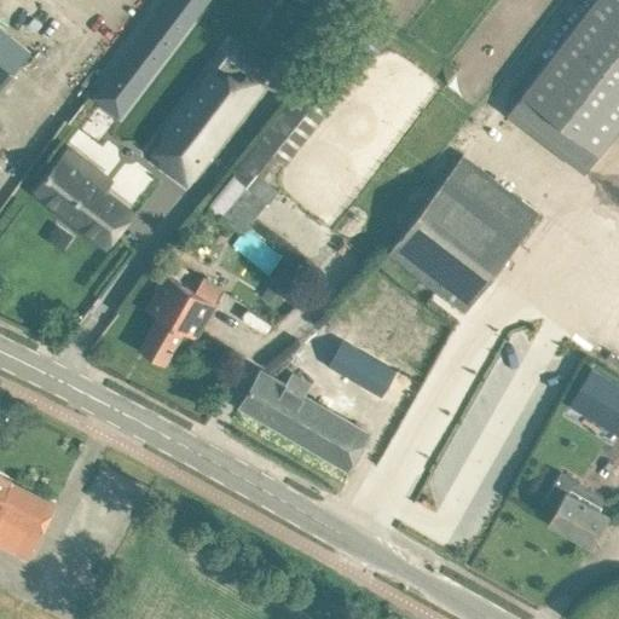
[(618,0),(591,0),(520,94),(599,154),(618,126),(618,0)]
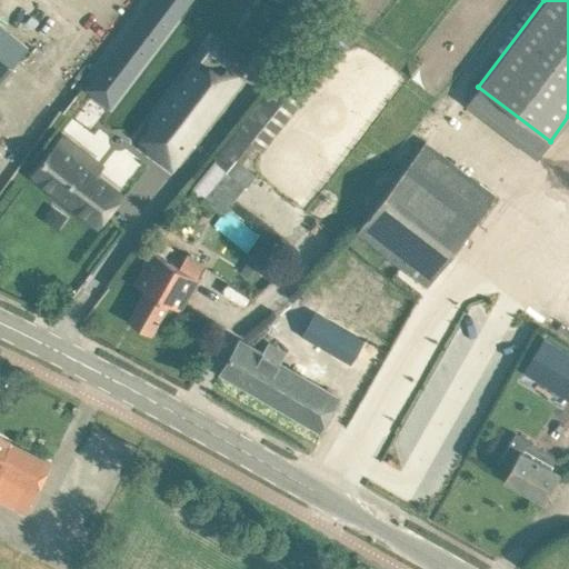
[(142,13),(87,85),(108,101),(163,29),(142,13)]
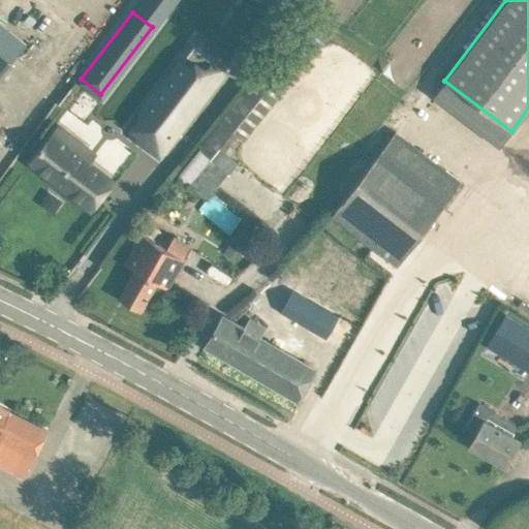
[(28,44),(0,22),(0,79),(28,44)]
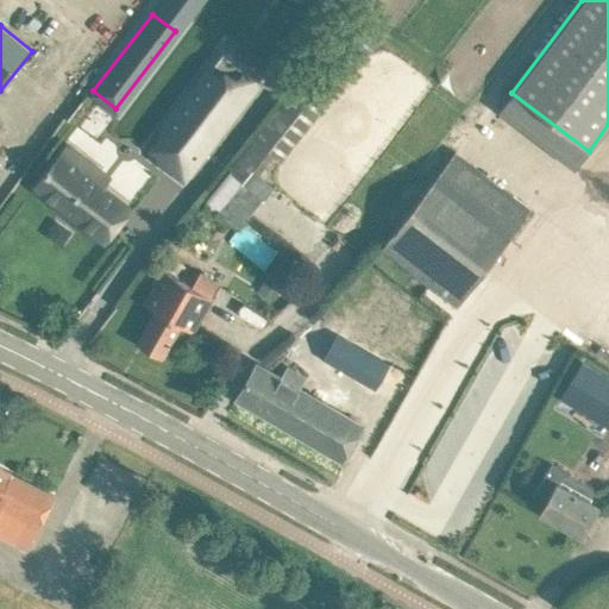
[(230,175),(205,203),(227,221),(251,192),(248,189),(356,58),(336,42),(227,173),(230,175)]
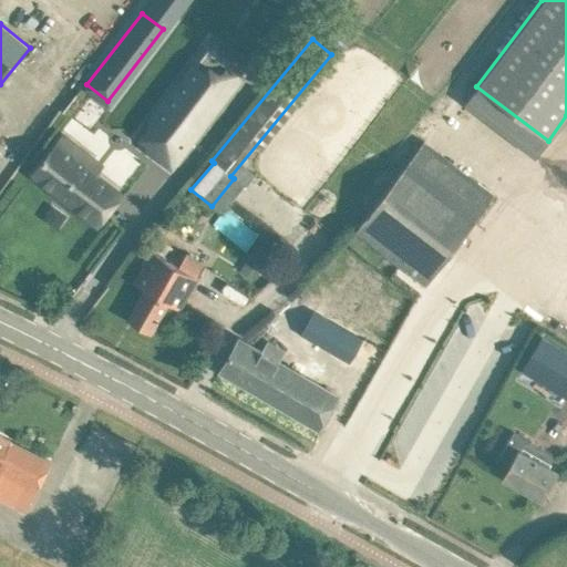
[(213,48),(199,65),(207,72),(222,65),(232,90),(245,72),(213,48)]
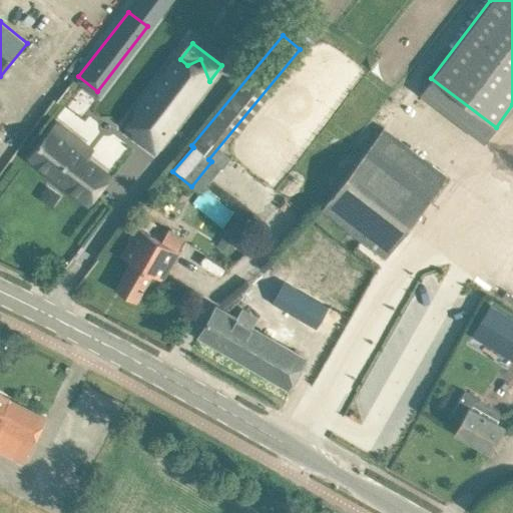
[(162,83),(133,121),(140,126),(134,134),(156,150),(172,129),(152,113),(170,89),(162,83)]
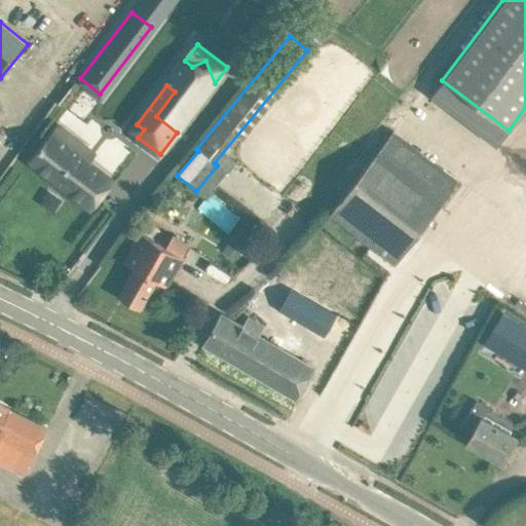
[(113,180),(79,153),(85,146),(58,125),(30,161),(90,209),(113,180)]
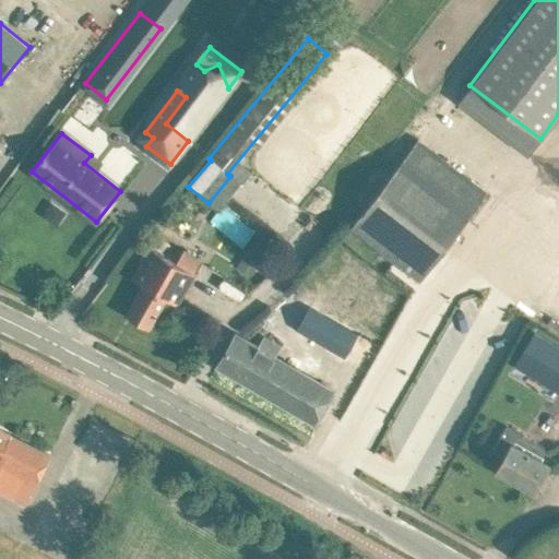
[(420,280),(487,192),(417,139),(351,226),(420,280)]
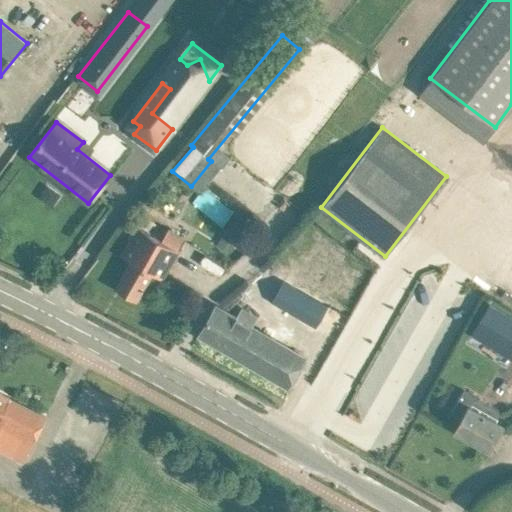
[(131,261),(115,287),(136,300),(152,273),(163,280),(186,240),(169,230),(148,218),(142,229),(137,226),(121,255),(131,261)]
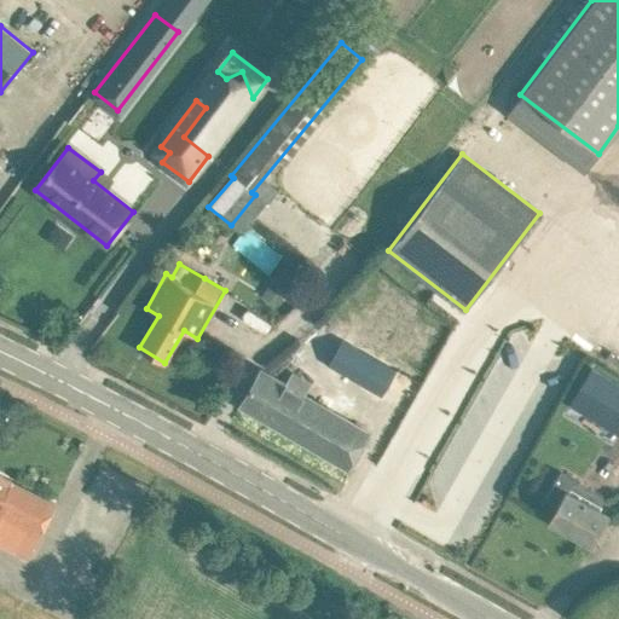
[(397,371),(377,360),(342,340),(328,365),(382,397),(397,371)]
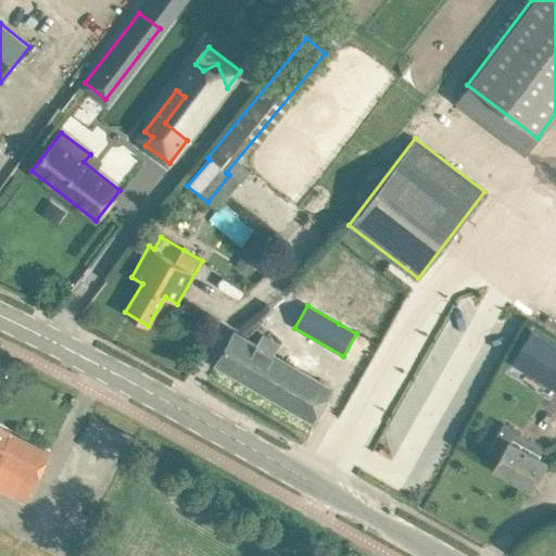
[(555,344),(528,330),(509,365),(555,389),(555,344)]
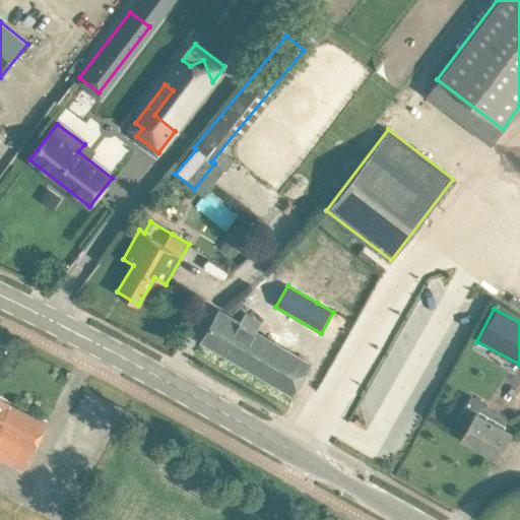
[(309,363),(255,332),(261,323),(245,313),(239,323),(218,311),(201,341),(291,393),(309,363)]
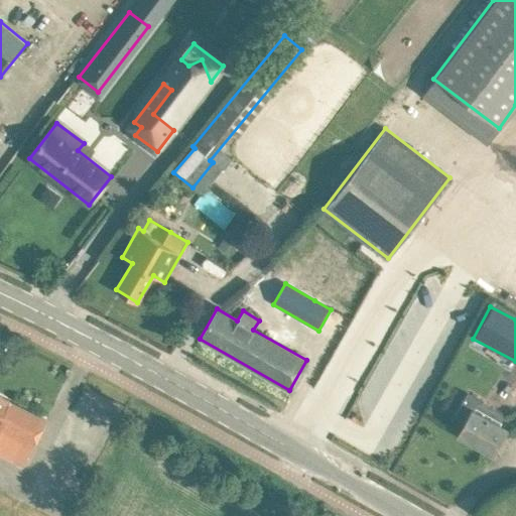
[(465,421),(458,434),(493,454),(494,450),(500,455),(511,435),(505,432),(507,429),(499,424),(503,417),(502,412),(467,392),(454,415),(465,421)]
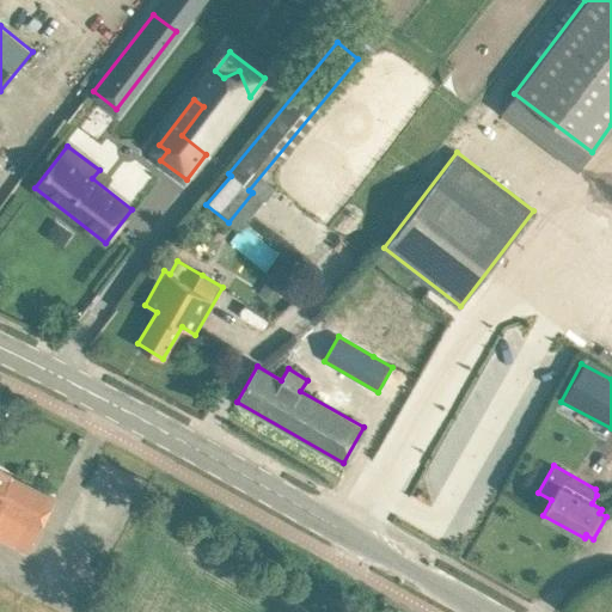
[(0,538),(28,552),(55,497),(12,476),(0,469),(0,538)]
